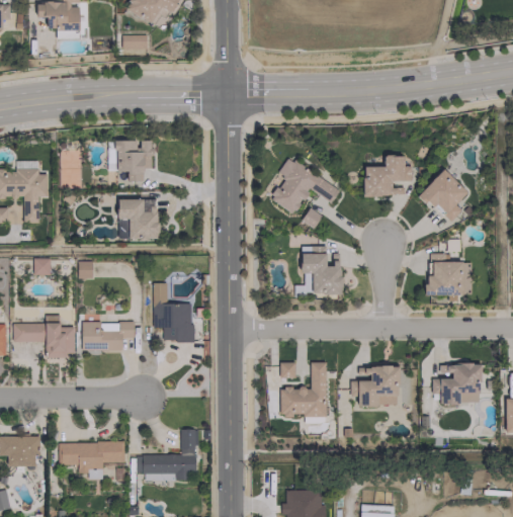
[(80,39),(79,0),(50,0),(51,2),(37,2),(37,17),(48,17),(48,29),(60,29),(60,38),(72,38),(72,39),(80,39)]
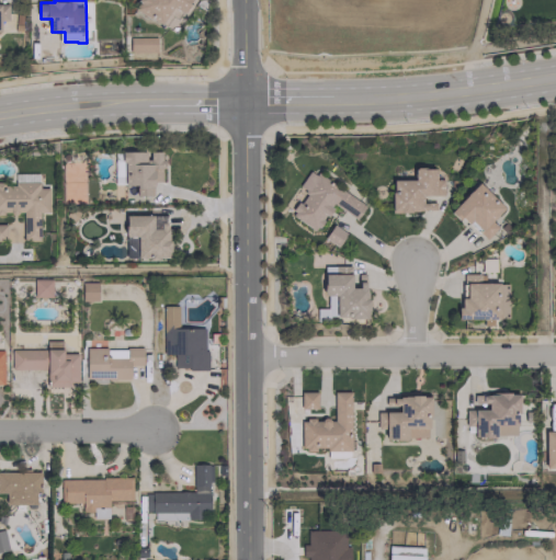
[(194,0),(143,0),(138,10),(165,25),(171,15),(178,19),(182,12),(186,14),(194,0)]
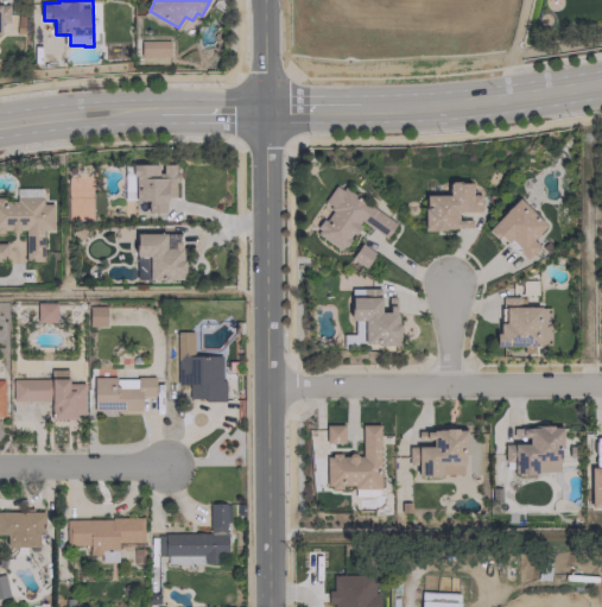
[(173,57),(173,40),(144,42),(145,58),(173,57)]
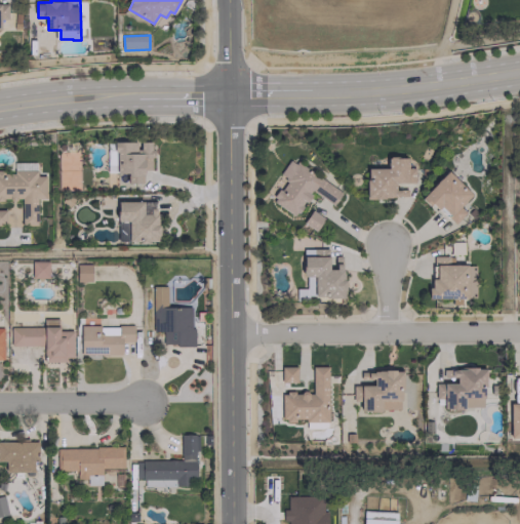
[(155,143),(119,143),(119,184),(146,184),(146,168),(148,168),(148,158),(155,158),(155,143)]
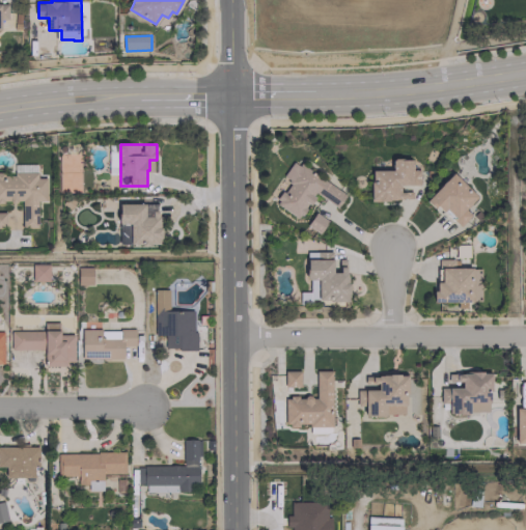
[(415,160),(395,160),(395,171),(375,171),(374,200),(408,201),(408,188),(415,188),(415,160)]
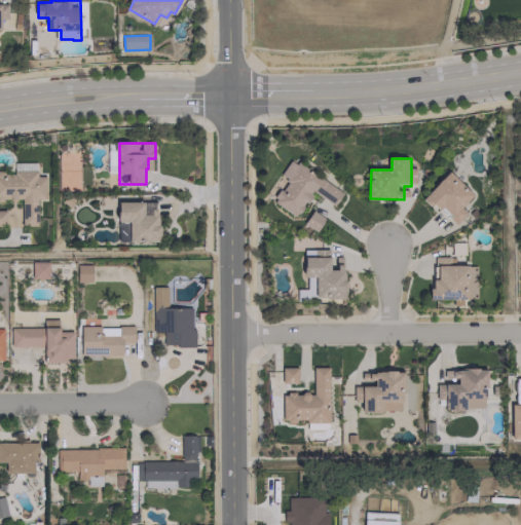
[(346,192),(294,159),(280,182),(278,181),(268,196),(299,217),(315,192),(337,207),(346,192)]
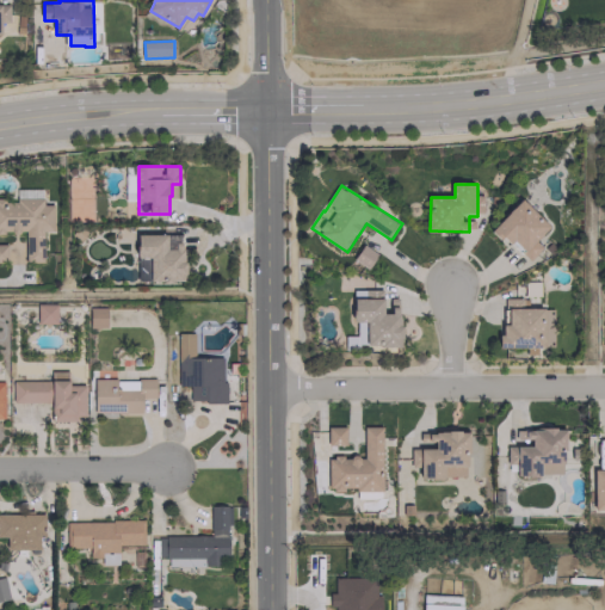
[(30,264),(47,263),(47,233),(57,233),(57,205),(47,205),(47,199),(0,199),(0,233),(29,233),(30,264)]
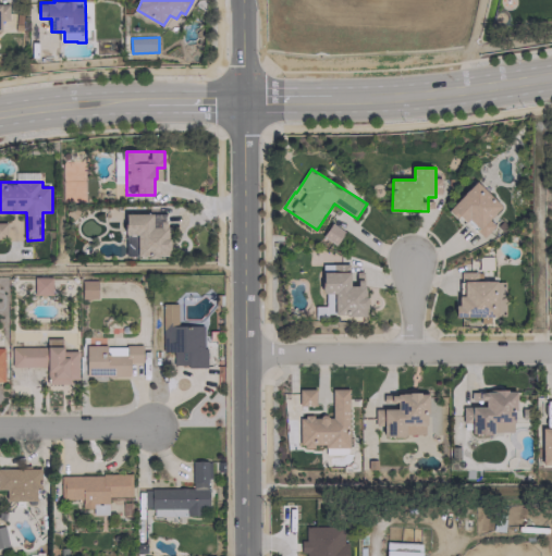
[(503,207),(478,182),(453,208),(485,239),(498,226),(491,220),(503,207)]
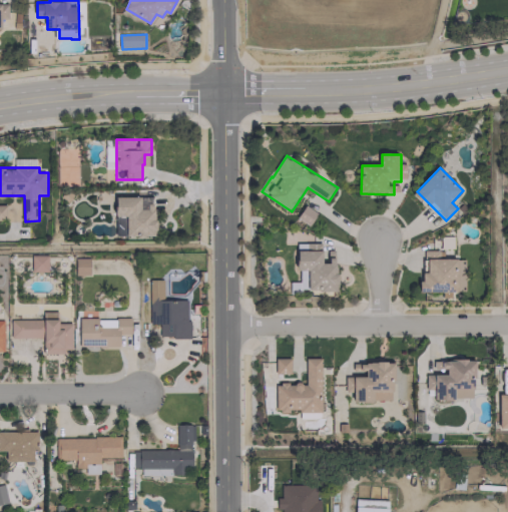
[(119,236),(157,235),(156,189),(142,190),(142,196),(118,197),(119,236)]
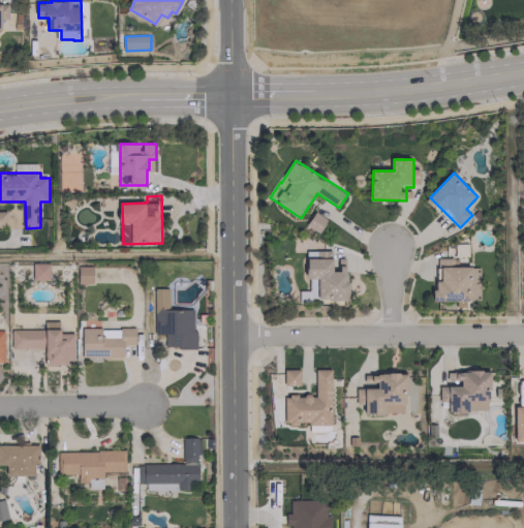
[(0,227),(9,228),(9,212),(0,212),(0,227)]
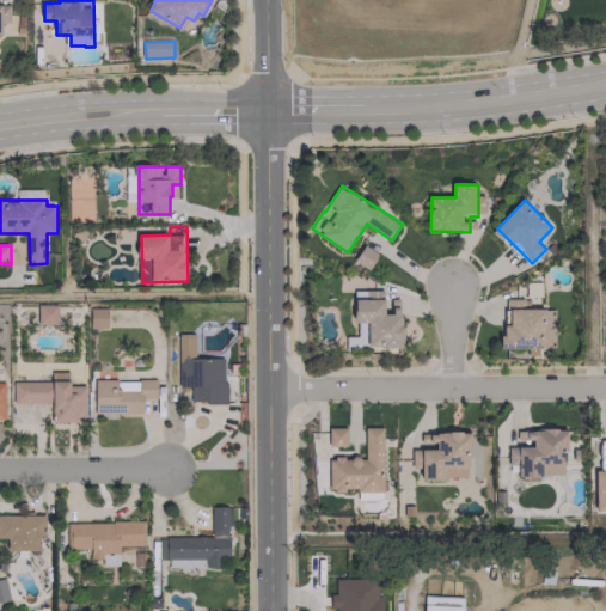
[(506,348),(548,349),(548,309),(531,309),(532,300),(506,299),(506,348)]
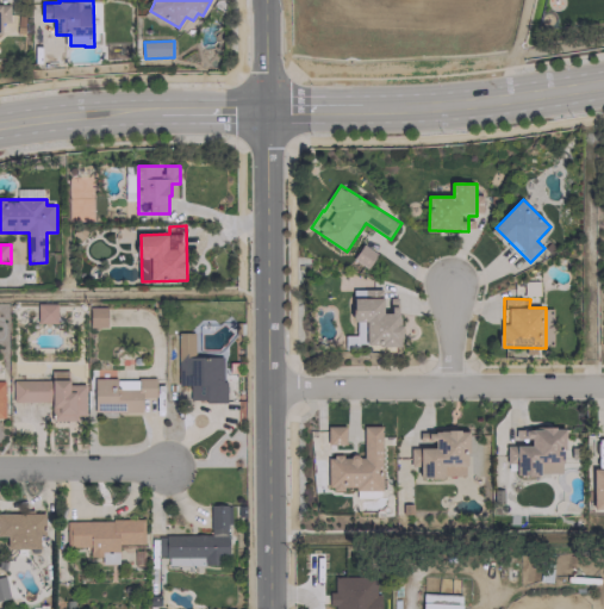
[(42,324),(60,323),(60,305),(42,305),(42,324)]
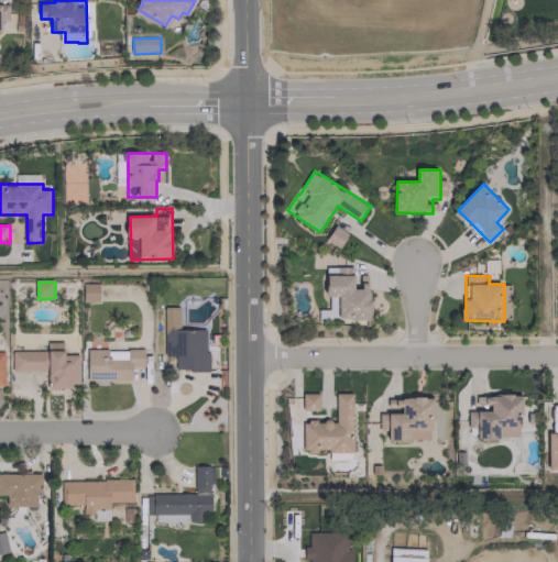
[(101,302),(101,284),(86,284),(86,302),(101,302)]
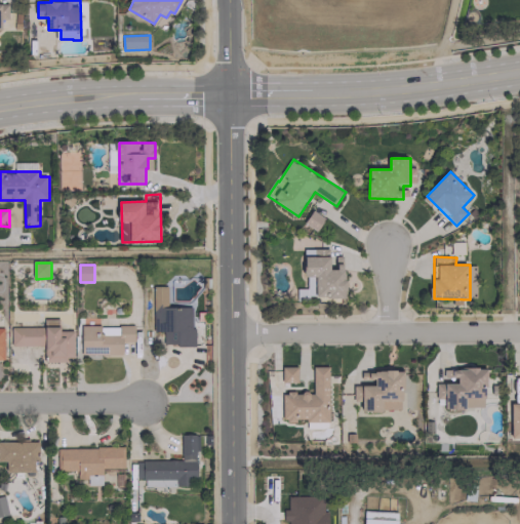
[(156,332),(166,332),(166,346),(196,346),(196,308),(170,308),(170,287),(156,287),(156,332)]
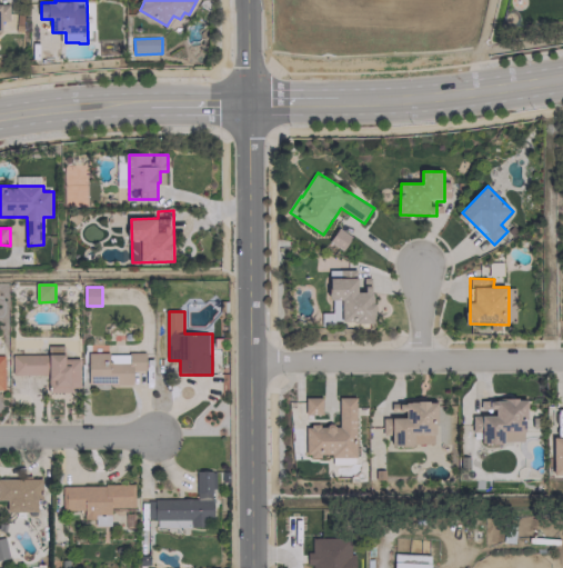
[(16,376),(51,375),(51,391),(82,391),(82,359),(67,359),(67,347),(52,347),(52,355),(16,356),(16,376)]
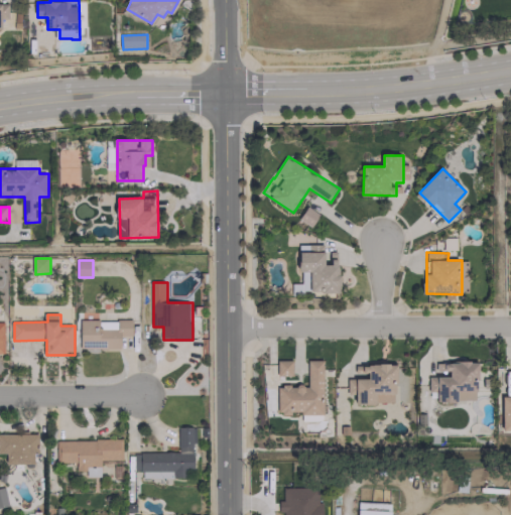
[(122,349),(122,337),(135,337),(135,322),(83,320),(82,349),(122,349)]
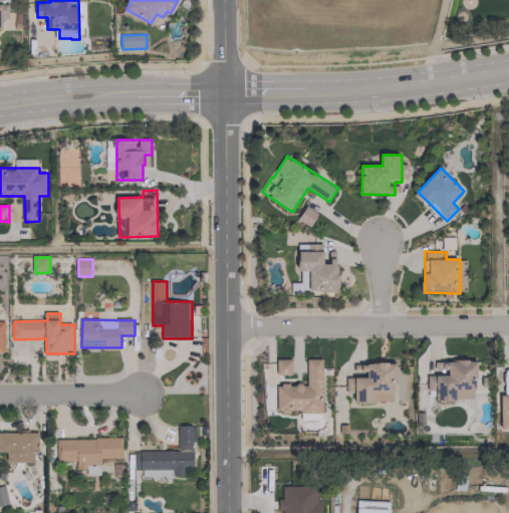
[(278,375),(294,374),(293,359),(278,359),(278,375)]
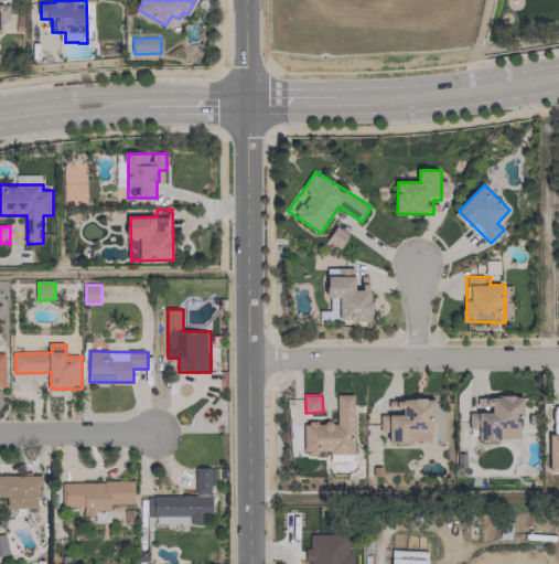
[(356,395),(340,395),(340,423),(305,424),(305,455),(357,454),(356,395)]
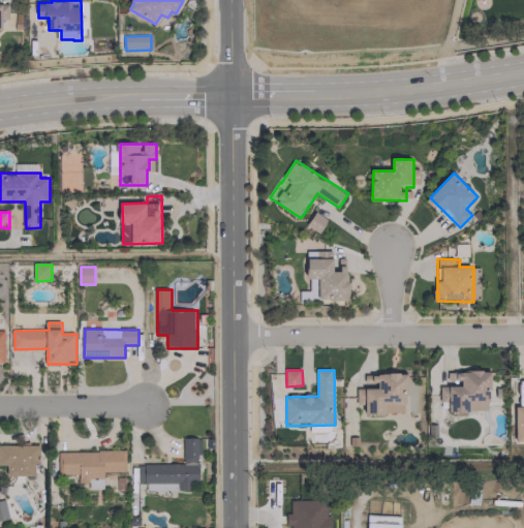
[(442,386),(442,402),(450,402),(450,412),(492,411),(491,371),(459,372),(460,386),(442,386)]
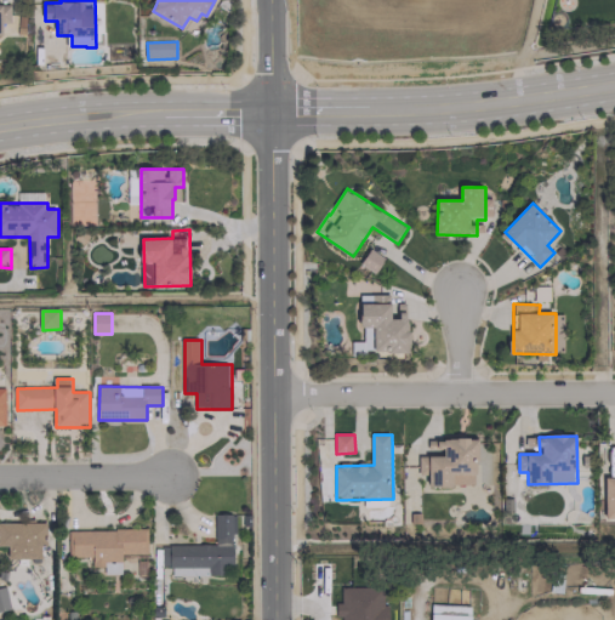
[(478,439),(431,439),(431,456),(421,456),(421,476),(431,476),(431,487),(478,487),(478,439)]
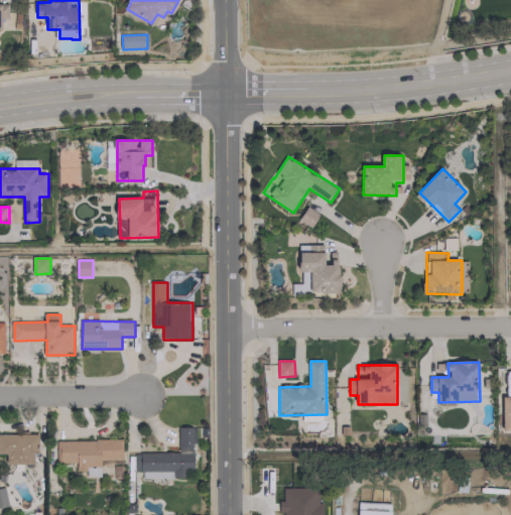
[(197,427),(180,427),(180,453),(136,454),(136,471),(144,471),(144,479),(182,479),(182,471),(197,471),(197,427)]
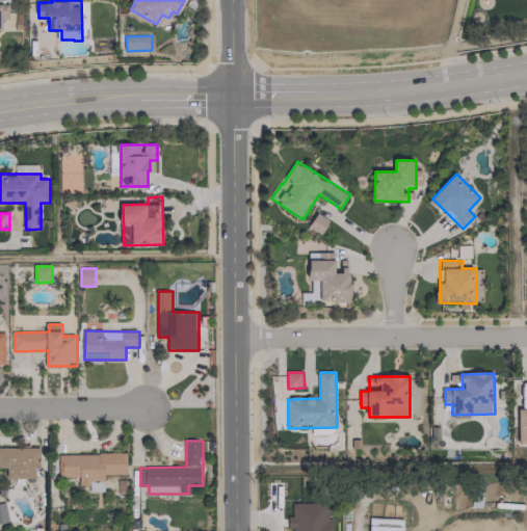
[(0,448),(0,468),(8,468),(8,479),(37,479),(36,469),(42,469),(42,448),(0,448)]
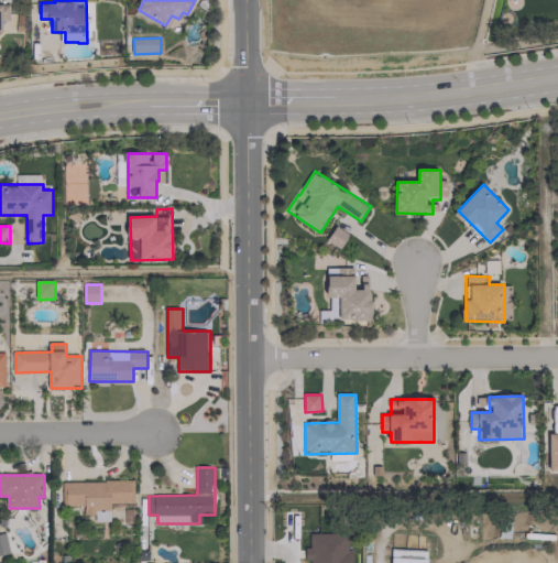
[(112,521),(112,504),(137,504),(137,482),(64,482),(64,507),(86,507),(86,515),(97,515),(97,521),(112,521)]
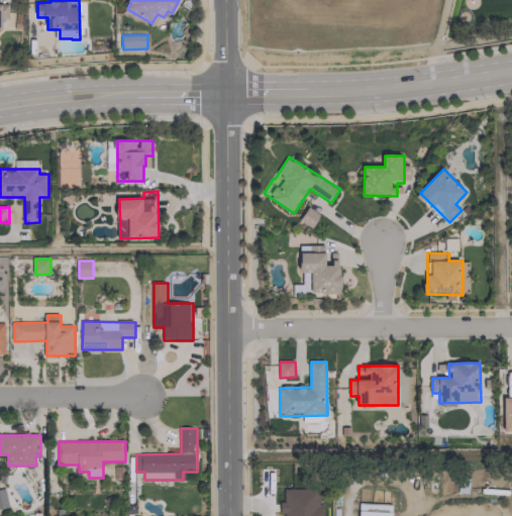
[(0,490),(0,510),(11,509),(7,489),(0,490)]
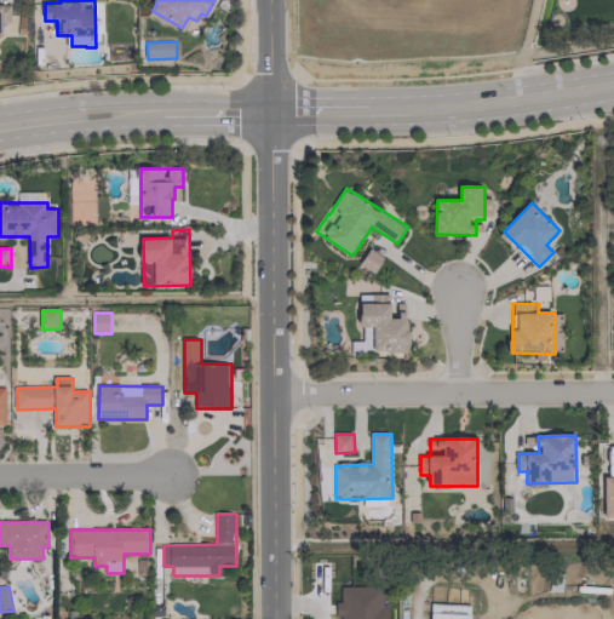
[(365,618),(365,586),(339,588),(339,618),(365,618)]
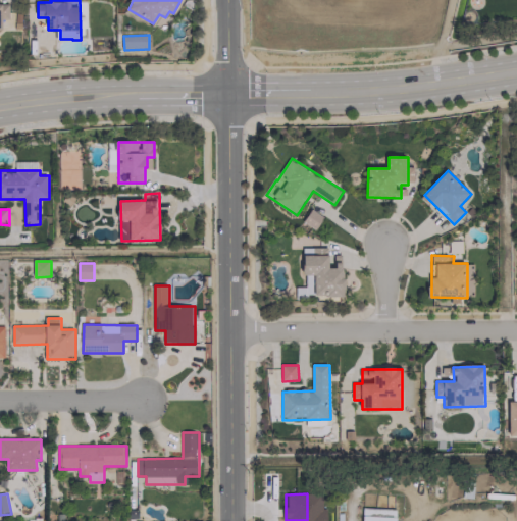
[(397,520),(398,510),(364,508),(364,520),(397,520)]
